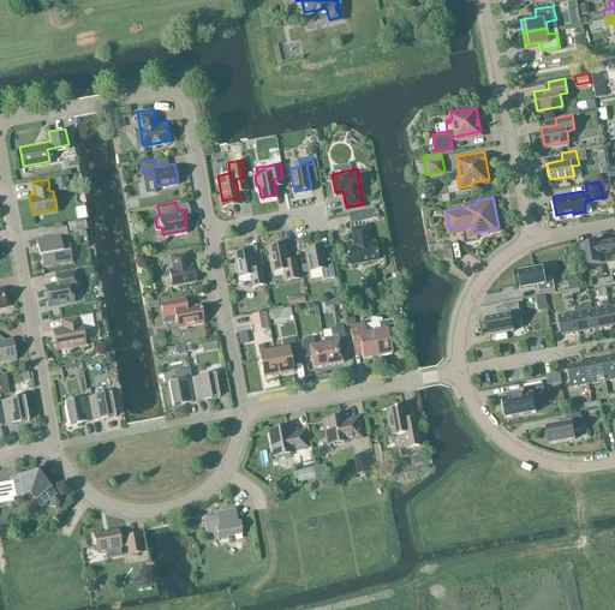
[(363,217),(378,215),(377,207),(362,209),(363,217)]
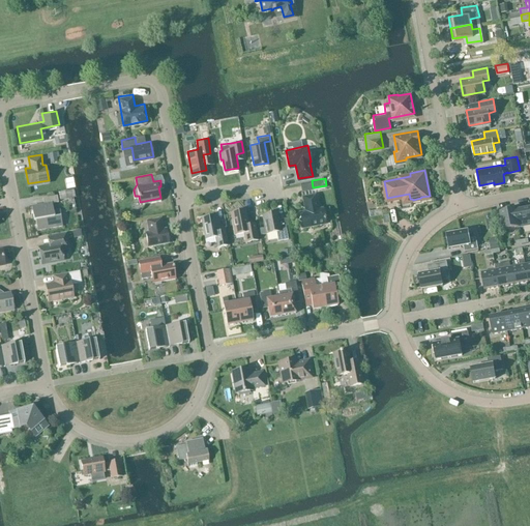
[(318,206),(315,192),(302,195),(305,208),(299,209),(302,226),(321,222),(326,215),(324,214),(322,205),(318,206)]
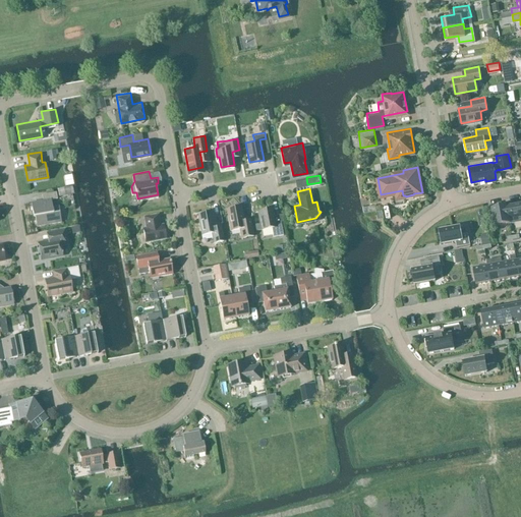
[(31,200),(34,214),(35,214),(37,224),(61,219),(58,203),(52,204),(51,196),(57,195),(56,189),(42,191),(43,197),(31,200)]
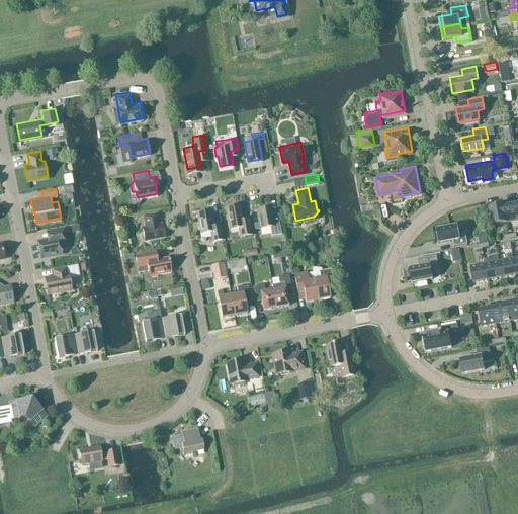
[(517,217),(517,200),(504,203),(507,220),(517,217)]
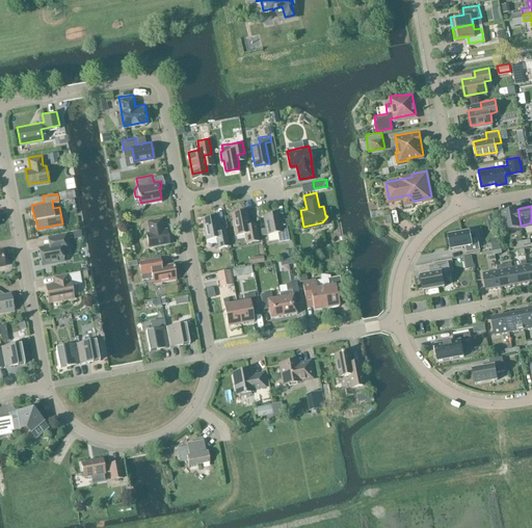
[(517,207),(502,210),(505,229),(521,226),(517,209),(517,207)]
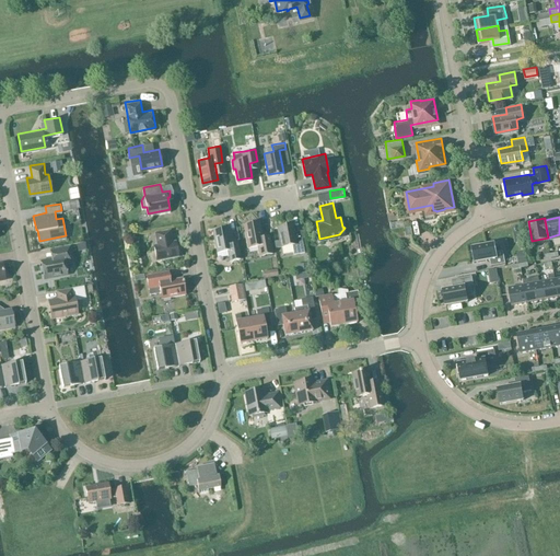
[(261,235),(259,220),(244,222),(248,245),(257,243),(259,253),(272,251),(269,234),(261,235)]
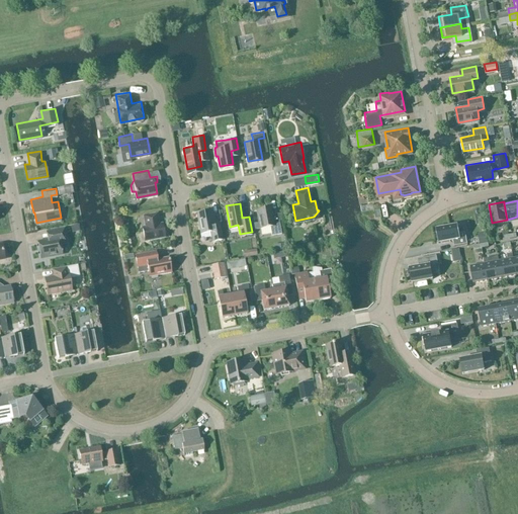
[(273,219),(270,205),(257,207),(260,226),(270,224),(271,233),(281,231),(279,218),(273,219)]
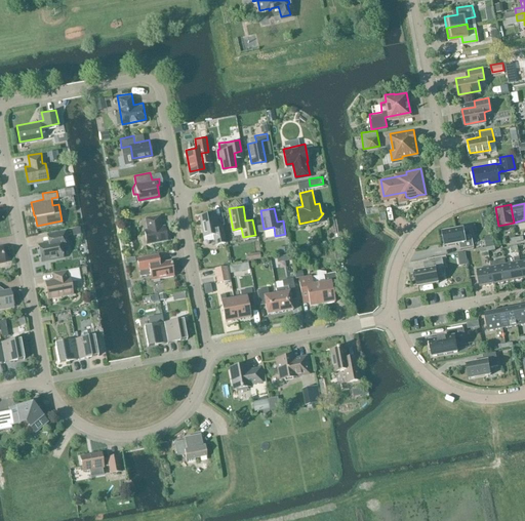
[(216,227),(213,211),(199,213),(203,234),(213,232),(215,242),(226,240),(223,226),(216,227)]
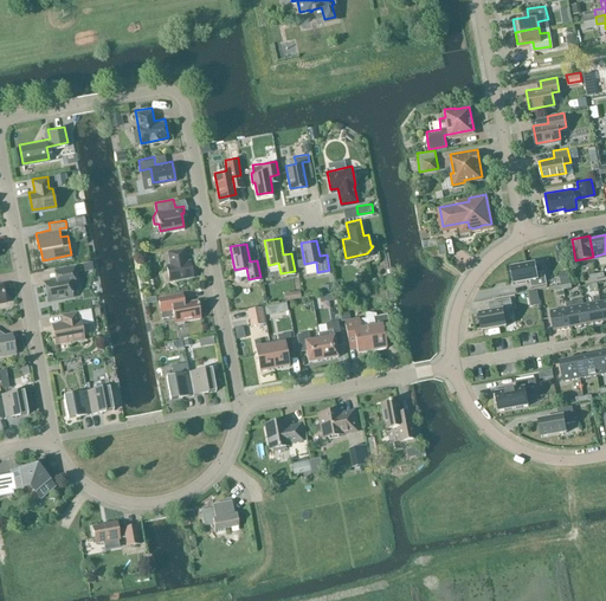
[(169,279),(193,275),(189,258),(186,259),(185,256),(186,256),(184,246),(168,249),(171,262),(167,263),(169,279)]
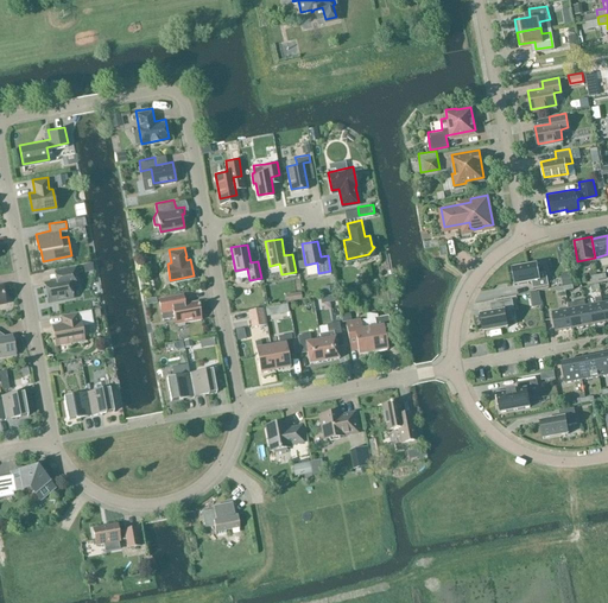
[(537,278),(533,261),(508,266),(511,283),(530,279),(531,286),(545,284),(544,277),(537,278)]
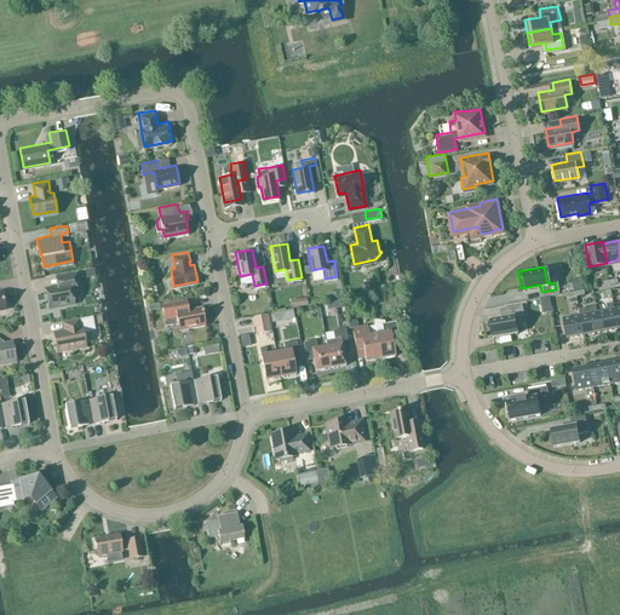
[(72,289),(80,287),(78,270),(61,272),(62,283),(46,286),(49,304),(58,303),(58,304),(74,302),(72,289)]
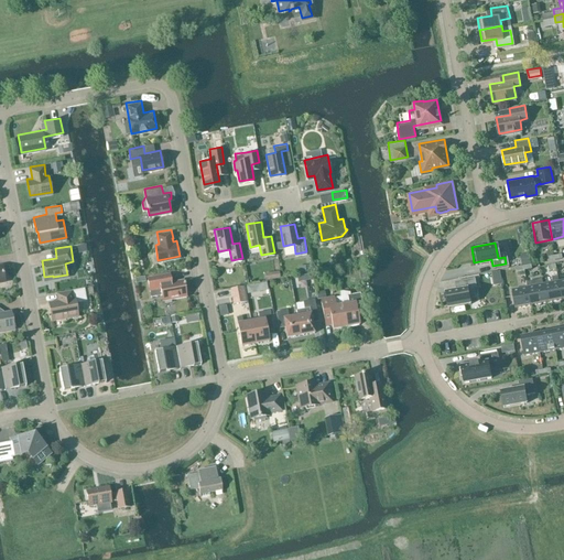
[(522,261),(530,260),(528,249),(520,251),(522,261)]
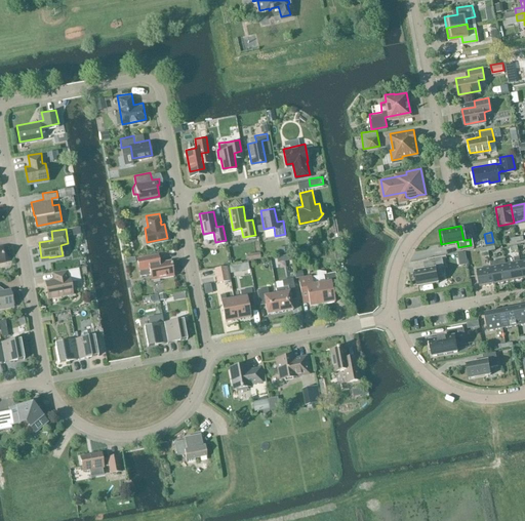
[(150,272),(152,278),(173,274),(170,258),(153,262),(151,253),(136,256),(140,274),(150,272)]
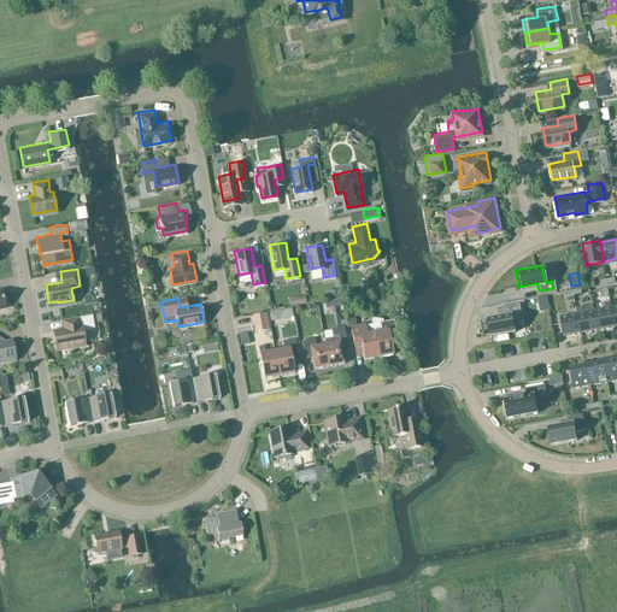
[(611,304),(610,299),(604,300),(605,305),(594,307),(598,327),(615,324),(611,304)]
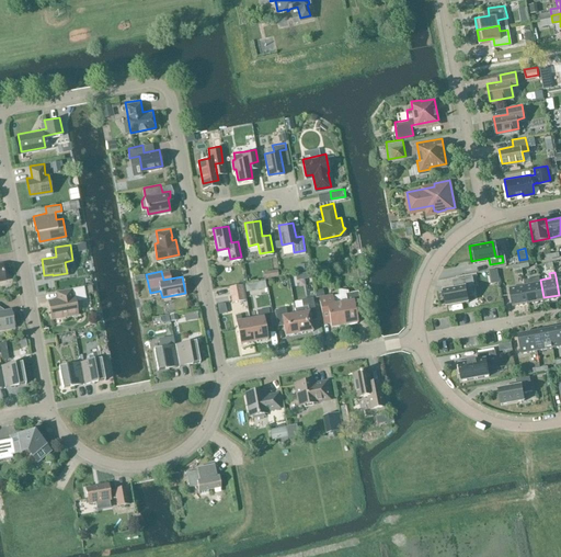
[(473,290),(470,274),(457,276),(458,285),(443,288),(446,304),(469,299),(467,291),(473,290)]
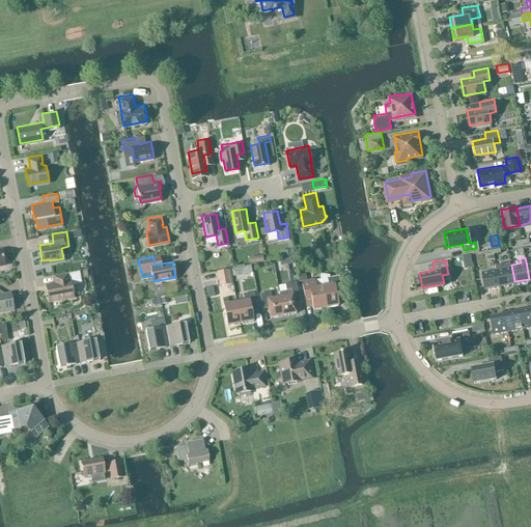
[(511,265),(510,259),(496,262),(497,268),(500,284),(514,281),(511,265)]
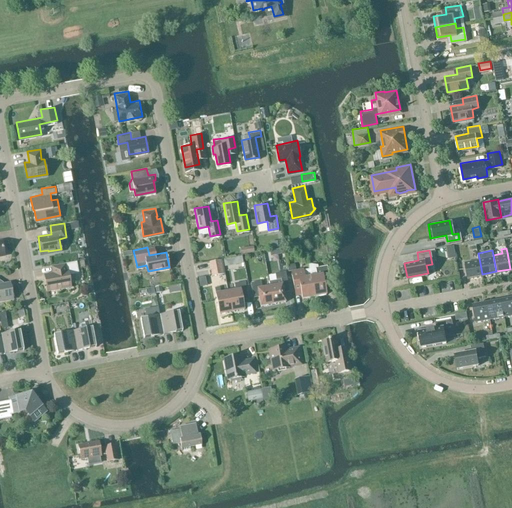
[(224,271),(221,257),(209,259),(211,273),(224,271)]
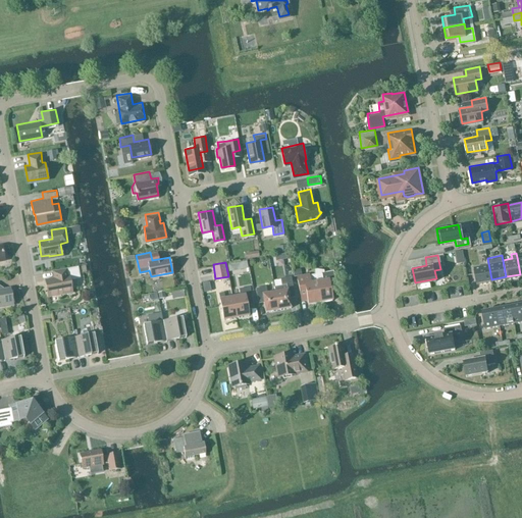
[(488,263),(473,265),(476,282),(491,279),(488,263)]
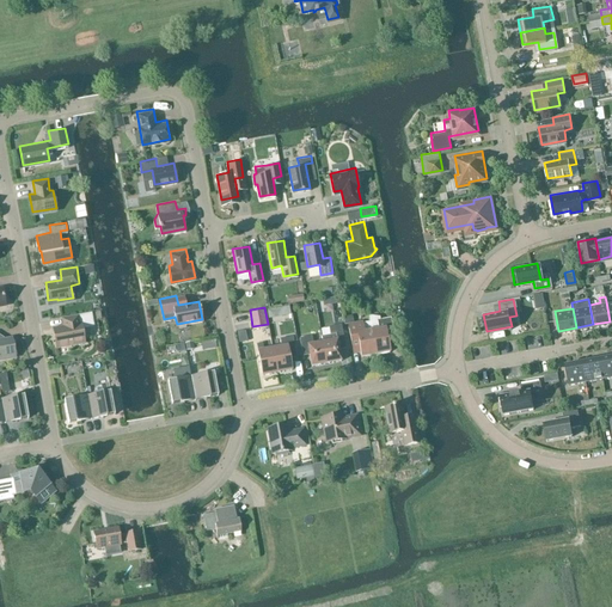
[(53,325),(56,344),(84,339),(81,325),(93,323),(91,310),(61,316),(62,324),(53,325)]
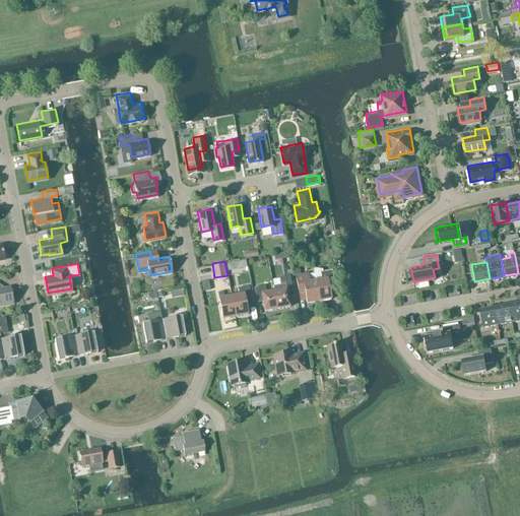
[(314,270),(319,299),(331,297),(329,286),(335,284),(332,267),(323,269),(322,266),(315,265),(312,266),(313,270),(314,270)]
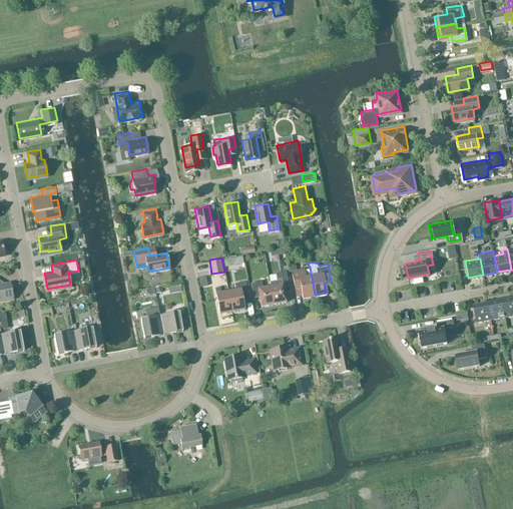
[(303,297),(315,295),(310,267),(309,267),(304,268),(304,267),(292,269),(295,288),(301,287),(303,297)]
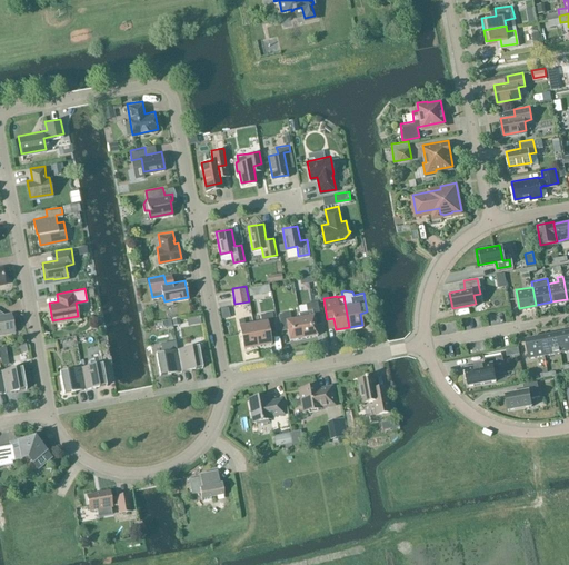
[(308,315),(299,316),(303,336),(317,333),(315,319),(320,318),(317,299),(306,301),(308,315)]
